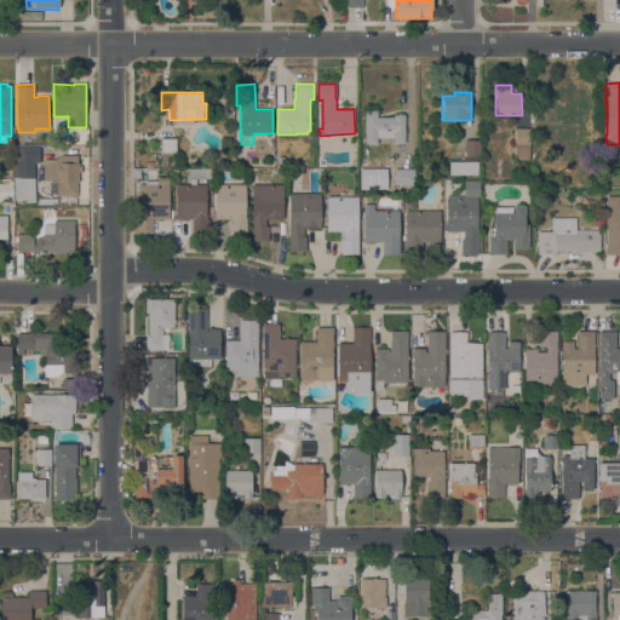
[(366,110),(377,110),(377,118),(395,118),(395,115),(405,115),(405,143),(394,143),(394,137),(377,137),(377,144),(366,144),(366,110)]
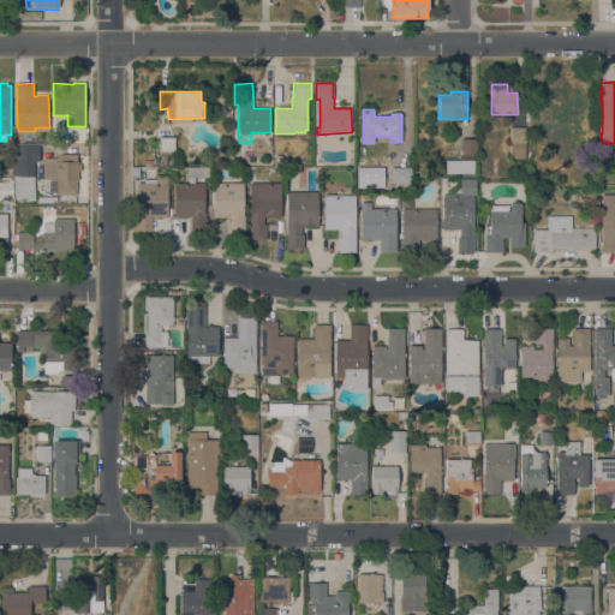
[(525,159),(511,159),(511,127),(525,127),(525,159)]
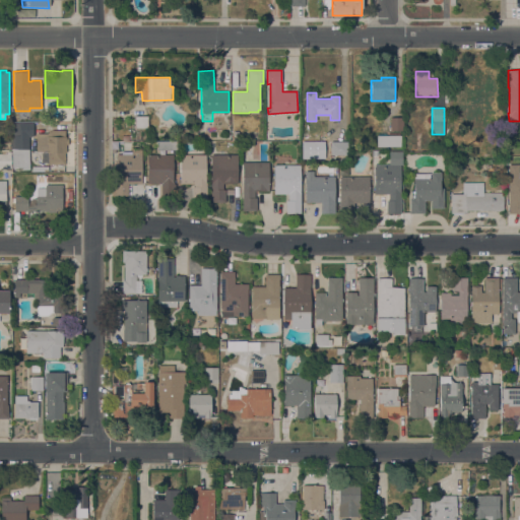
[(135,116),(148,116),(148,128),(135,128),(135,116)]
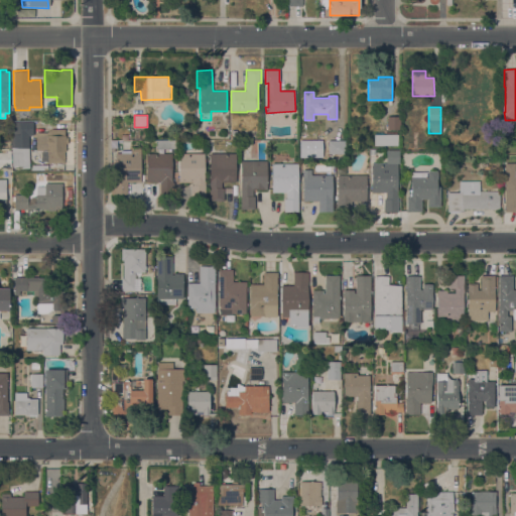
[(387,116),(400,116),(400,129),(387,129),(387,116)]
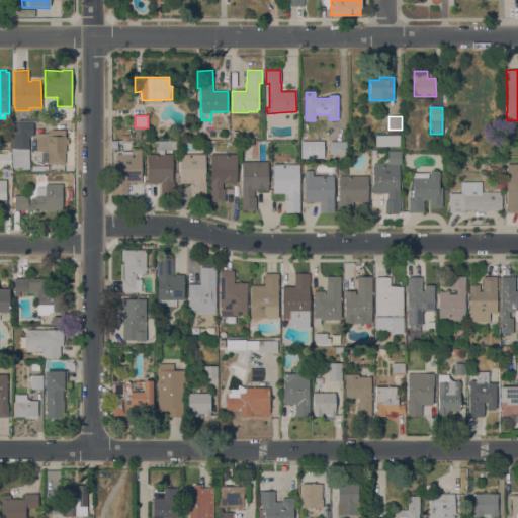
[(24,167),(12,167),(12,122),(33,122),(33,136),(28,136),(29,158),(24,158),(24,167)]
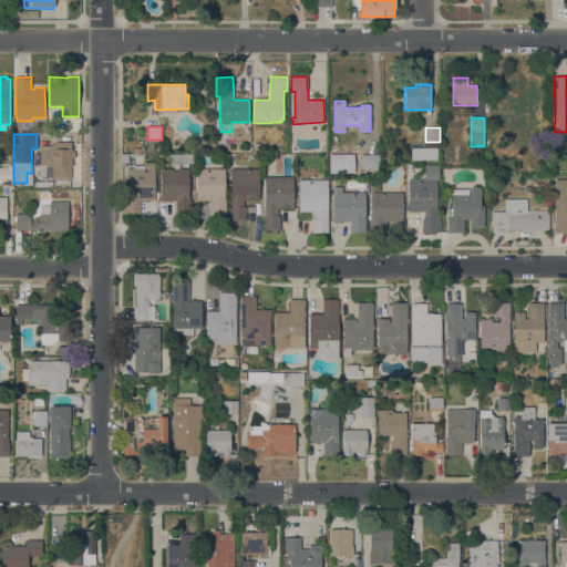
[(58,142),(71,142),(71,148),(72,148),(72,151),(75,151),(75,157),(72,157),(72,166),(71,166),(71,179),(52,179),(52,173),(45,173),(45,165),(40,166),(40,145),(52,145),(58,142)]
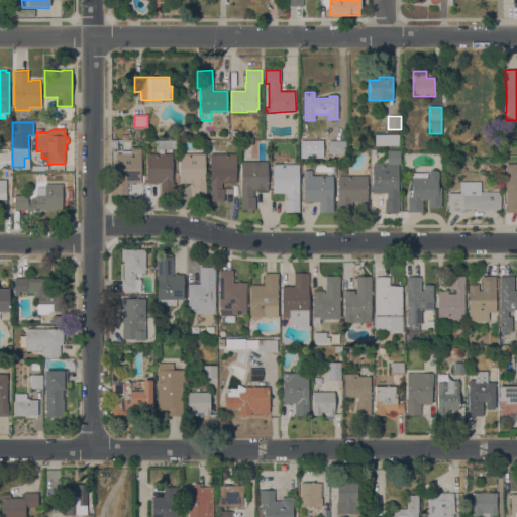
[(399,134),(399,145),(375,145),(375,134),(399,134)]
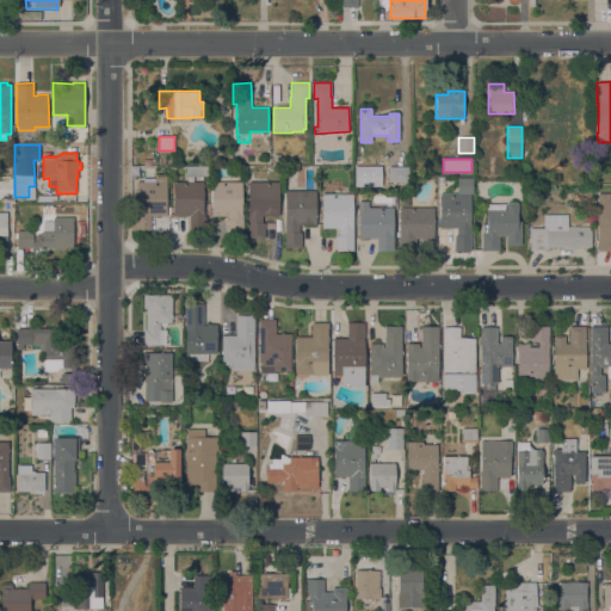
[(409,166),(409,190),(397,190),(397,181),(388,181),(388,166),(409,166)]
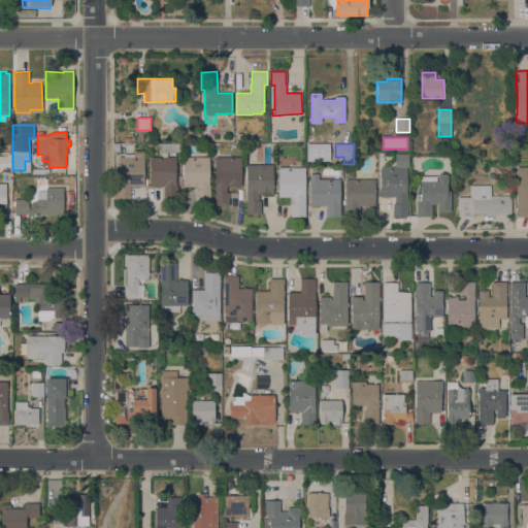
[(0,153),(0,144),(11,144),(11,153),(0,153)]
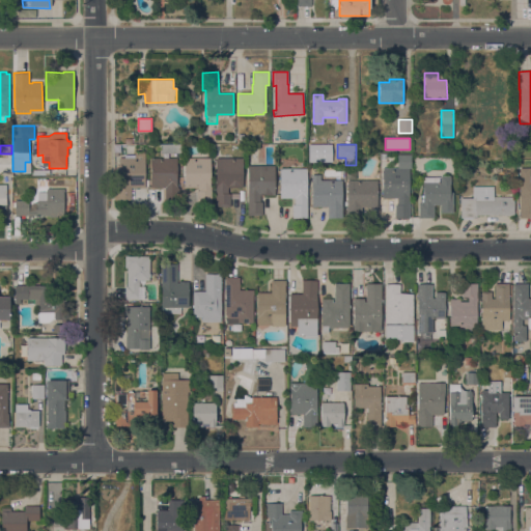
[(180,145),(180,152),(160,154),(160,145),(180,145)]
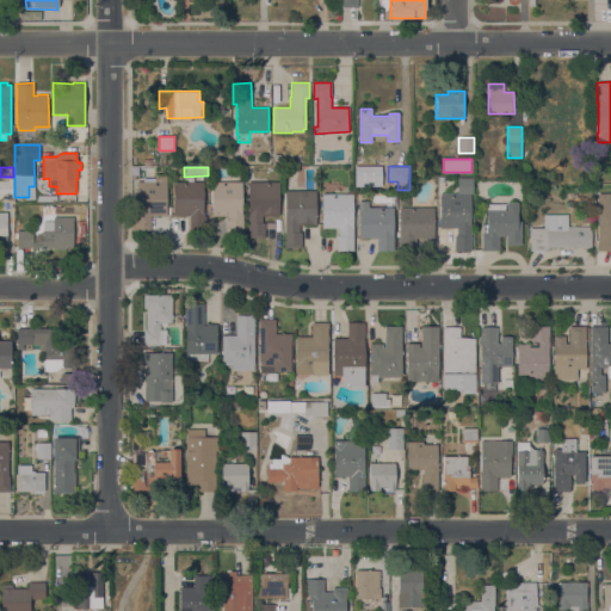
[(167,216),(150,216),(150,230),(134,230),(134,216),(136,216),(136,214),(136,181),(141,181),(141,177),(155,177),(155,181),(167,181),(167,216)]
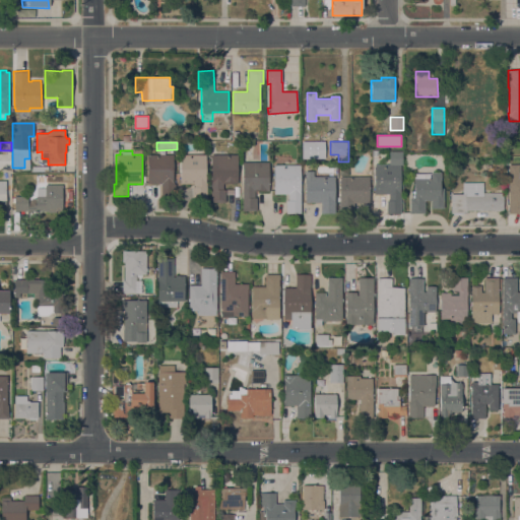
[(400,193),(401,193),(401,213),(386,213),(386,200),(389,200),(389,194),(374,194),(374,165),(389,165),(389,150),(402,150),(402,165),(400,165),(400,193)]
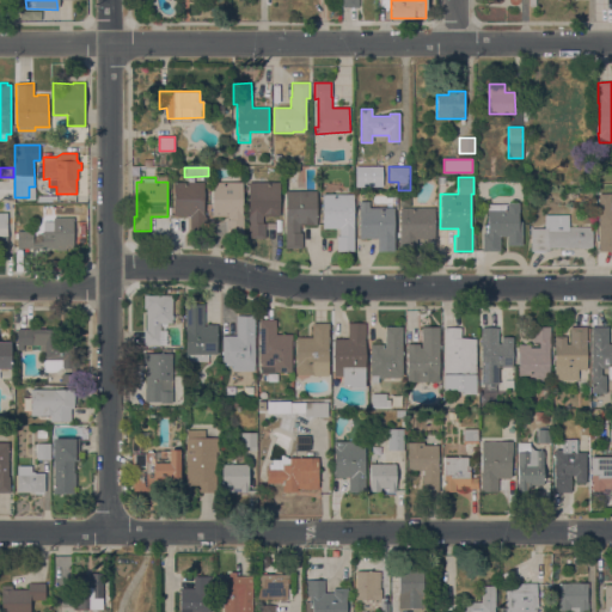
[(0,181),(8,181),(8,178),(13,178),(13,197),(0,197),(0,181)]
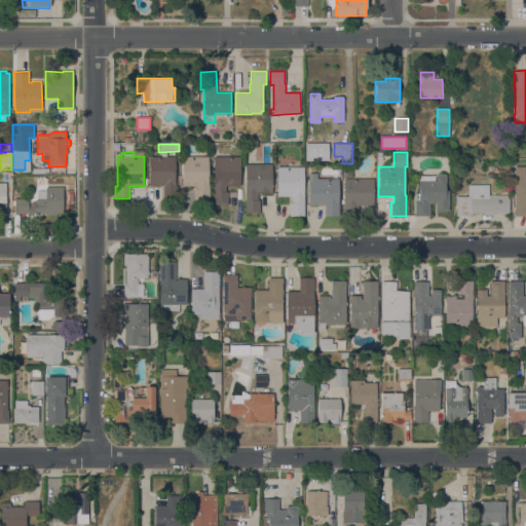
[(175,156),(175,164),(176,164),(176,170),(176,185),(177,185),(177,186),(178,186),(178,198),(163,198),(163,185),(150,186),(149,156),(175,156)]
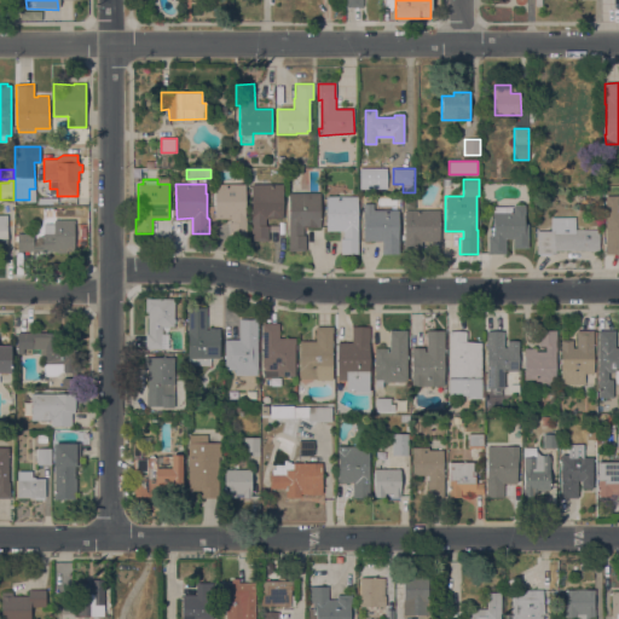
[(246,237),(229,237),(229,221),(231,221),(231,219),(215,219),(214,185),(246,184),(246,237)]
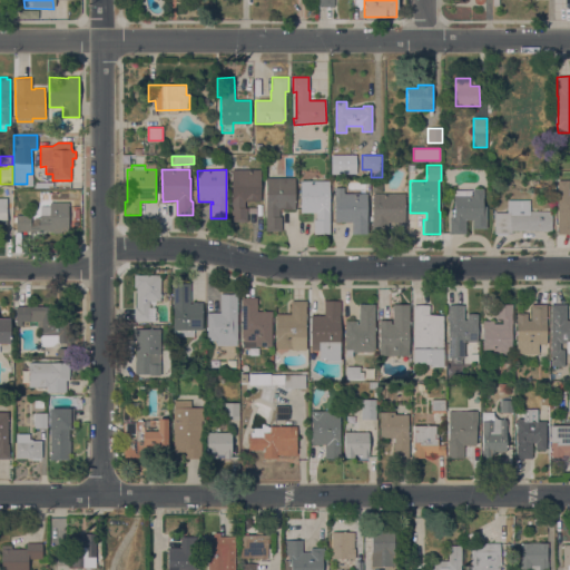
[(232,169),(261,169),(261,200),(245,200),(245,208),(246,208),(246,223),(232,222),(232,169)]
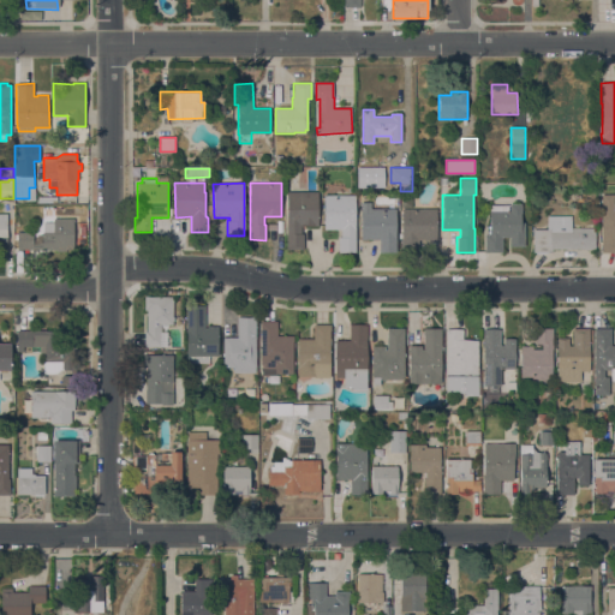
[(317,191),(318,226),(302,226),(302,234),(303,234),(303,249),(287,249),(287,192),(290,191),(317,191)]
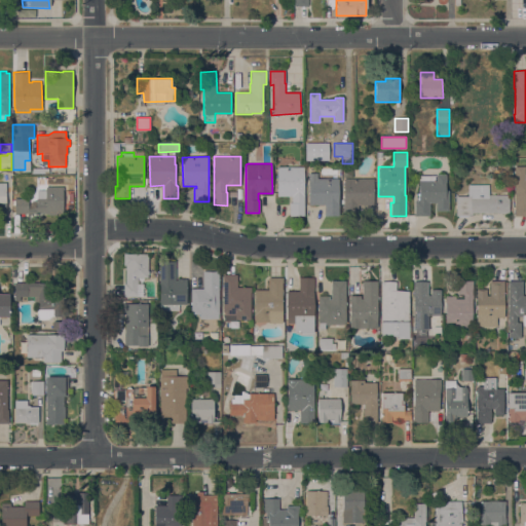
[(277,166),(304,166),(304,216),(290,216),(290,202),(292,202),(292,196),(277,196),(277,166)]
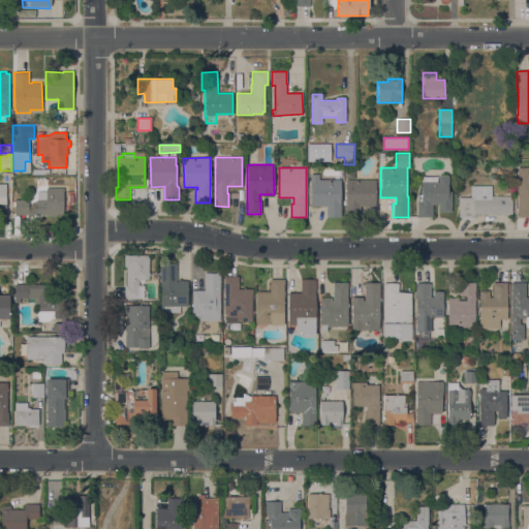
[(518,167),(528,167),(528,175),(528,217),(518,217),(518,167)]
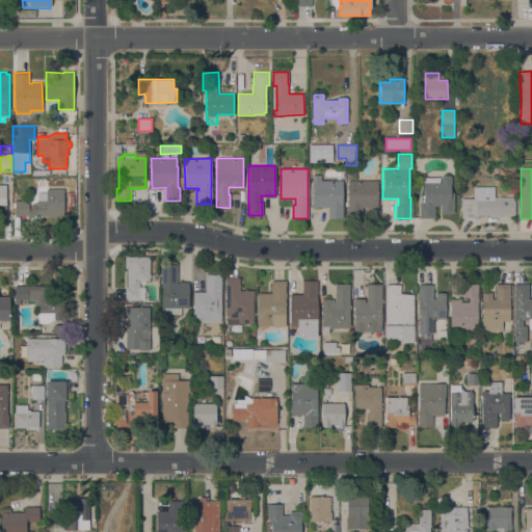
[(343,218),(328,218),(328,207),(313,208),(312,175),(321,175),(321,181),(343,180),(343,218)]
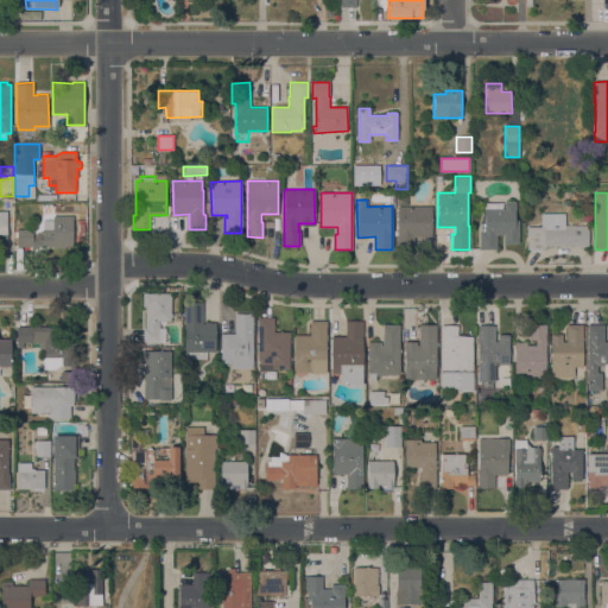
[(515,220),(518,220),(518,244),(505,244),(505,234),(496,234),(496,249),(480,249),(480,232),(483,232),(483,209),(485,209),(485,203),(505,203),(505,202),(515,202),(515,220)]
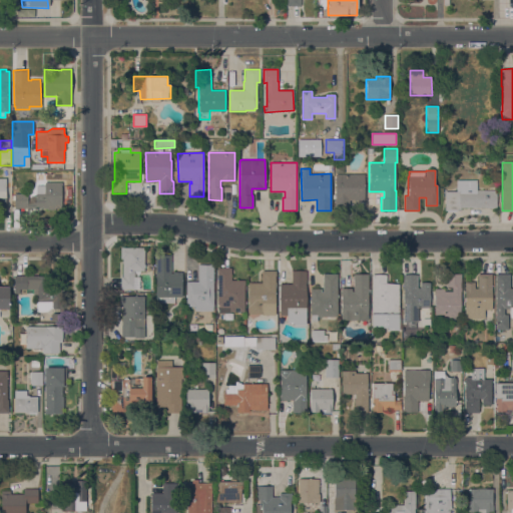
[(364,174),(364,200),(352,200),(352,210),(335,210),(335,198),(336,198),(335,174),(364,174)]
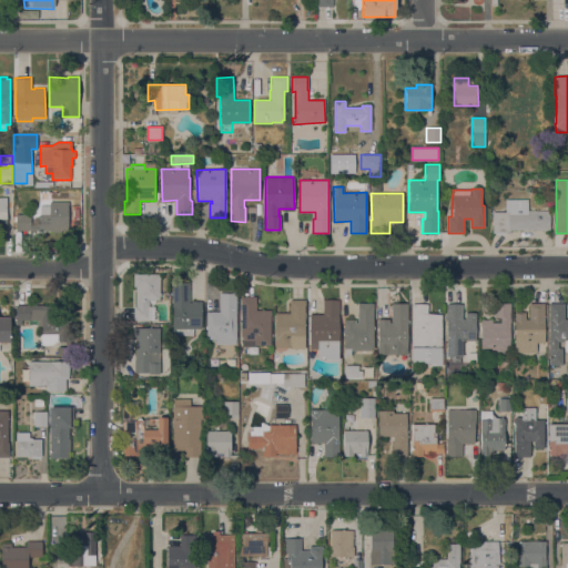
[(69,237),(53,237),(53,231),(17,231),(16,214),(30,214),(31,223),(40,223),(40,205),(49,205),(49,202),(68,202),(69,237)]
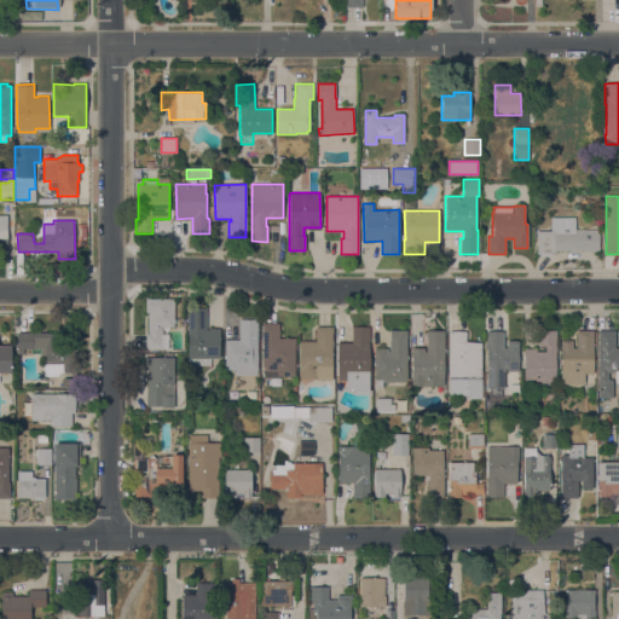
[(537,231),(554,231),(554,223),(576,223),(576,230),(600,230),(600,250),(556,250),(556,254),(537,254),(537,231)]
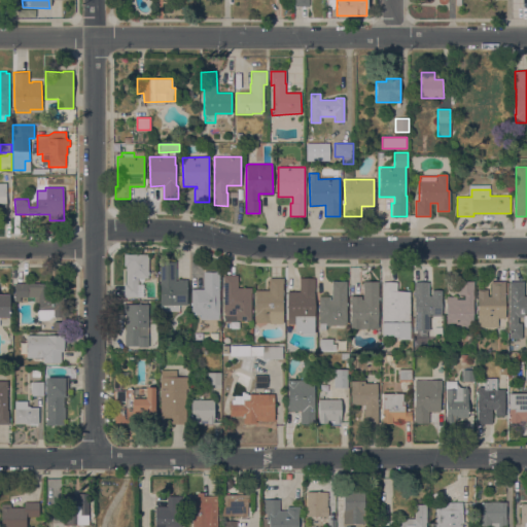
[(124,296),(124,284),(127,284),(127,266),(124,266),(124,253),(128,253),(128,254),(148,254),(148,272),(149,272),(149,275),(148,275),(148,278),(138,278),(138,284),(143,284),(143,296),(138,296),(124,296)]
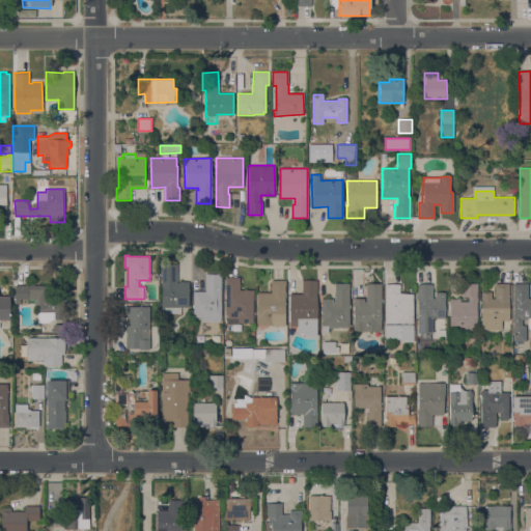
[(189,307),(180,307),(180,313),(162,313),(162,285),(161,285),(161,263),(176,263),(176,283),(178,283),(178,281),(189,281),(189,307)]
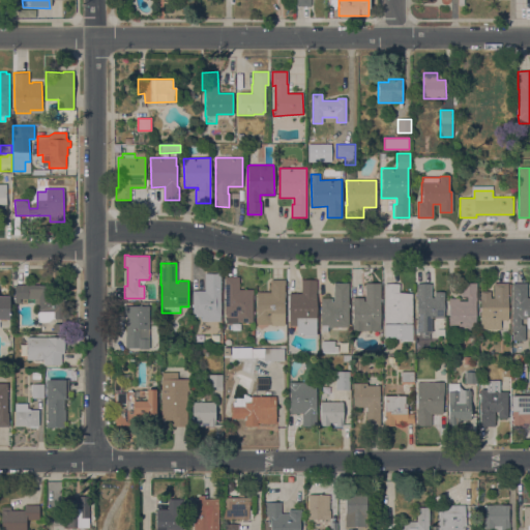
[(221,321),(201,322),(201,317),(193,317),(193,291),(204,291),(204,273),(221,272),(221,321)]
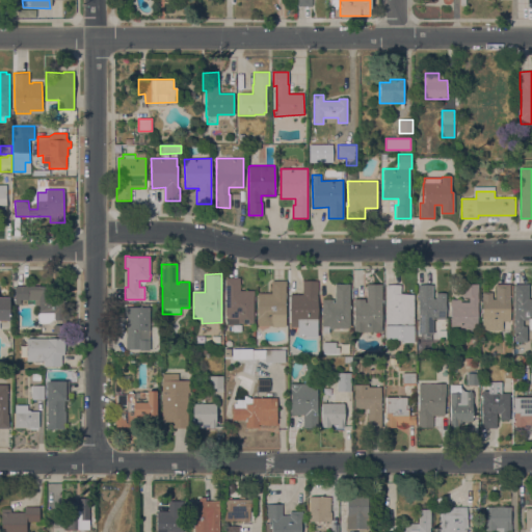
[(254,323),(240,323),(240,324),(227,324),(227,315),(225,315),(225,283),(224,283),(224,277),(240,277),(240,290),(254,290),(254,323)]
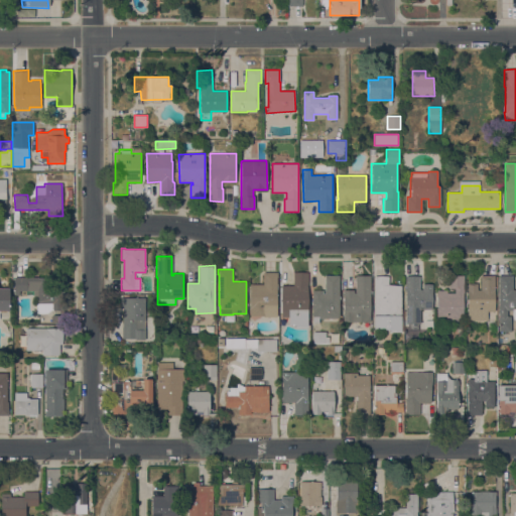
[(277,316),(249,315),(250,284),(263,284),(263,272),(277,272),(277,316)]
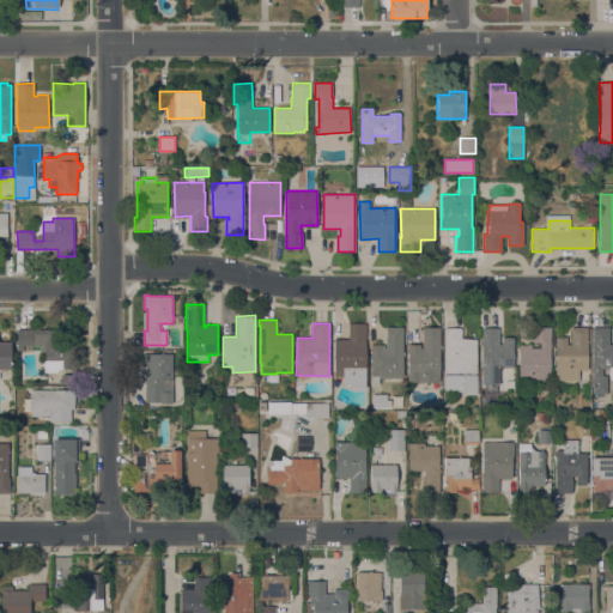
[(334,339),(349,339),(349,323),(365,323),(365,389),(351,389),(351,386),(343,386),(343,377),(334,377),(334,339)]
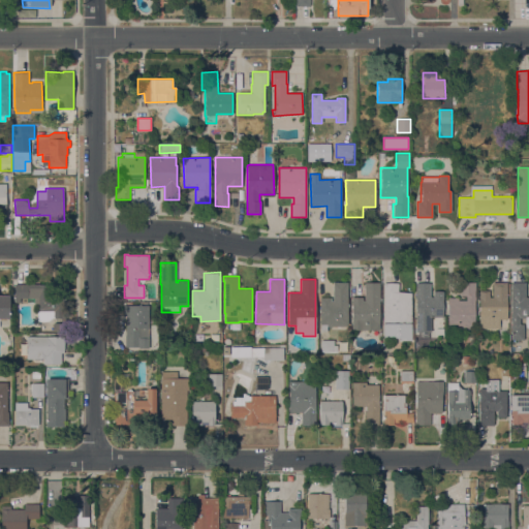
[(348,327),(327,327),(327,332),(320,332),(320,324),(320,298),(331,298),(331,301),(333,301),(333,282),(347,282),(348,327)]
